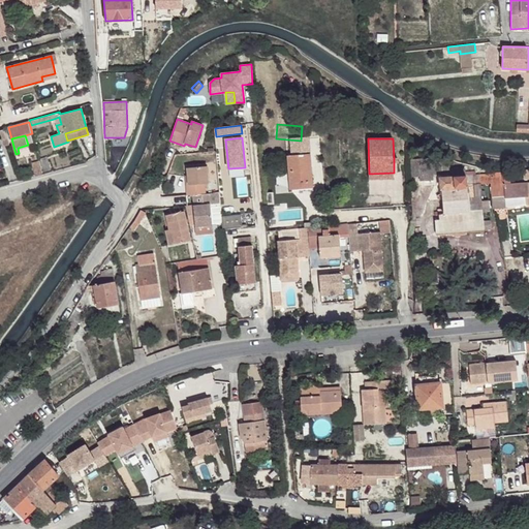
[(313,187),(310,153),(287,155),(290,190),(313,187)]
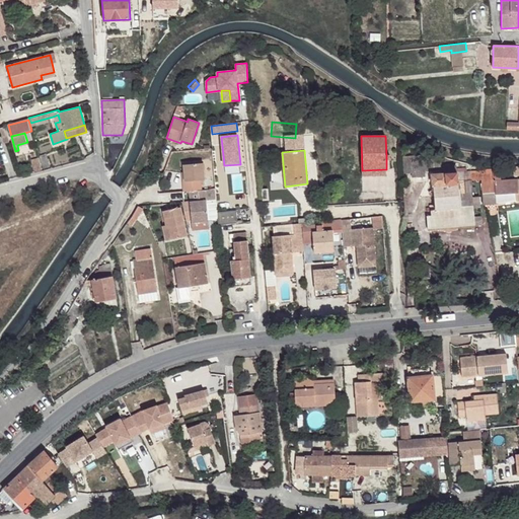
[(402,156),(403,173),(414,173),(413,155),(402,156)]
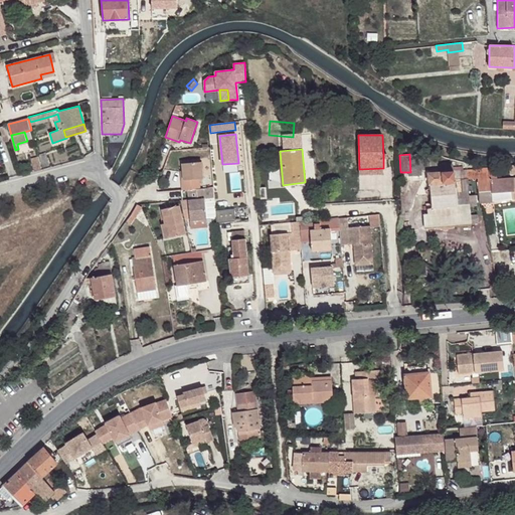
[(410,172),(410,176),(422,176),(421,170),(430,170),(430,167),(439,167),(438,156),(421,156),(420,154),(409,154),(410,172)]
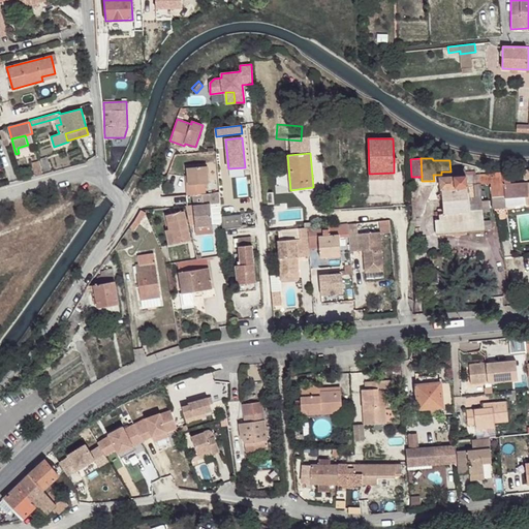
[(31,163),(35,177),(42,175),(38,161),(31,163)]
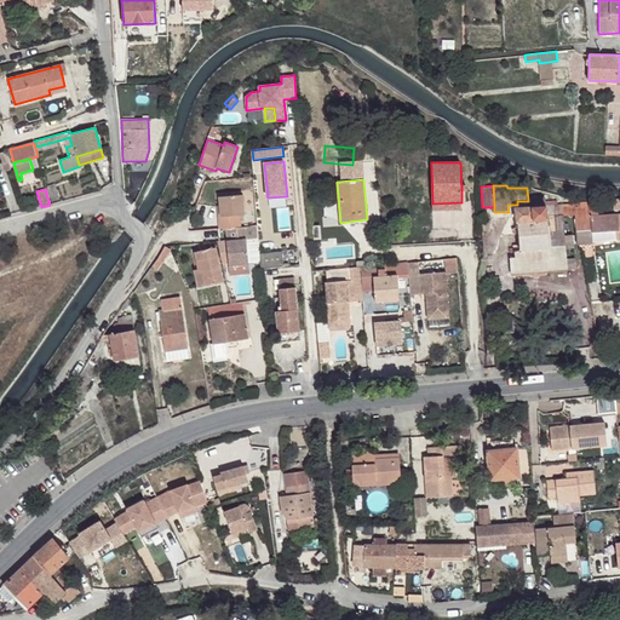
[(218,217),(219,229),(229,228),(241,227),(240,216),(246,214),(244,194),(219,196),(220,217),(218,217)]
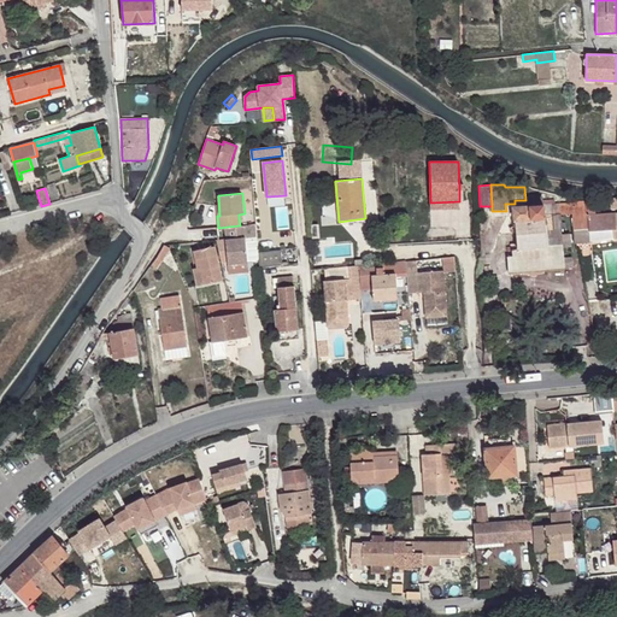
[(613,197),(601,198),(601,207),(615,206),(613,197)]
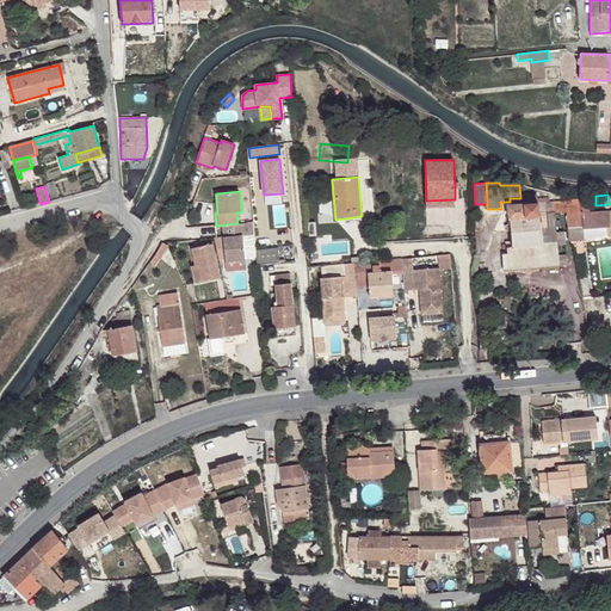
[(503,254),(504,270),(516,270),(532,267),(560,266),(559,255),(557,246),(556,232),(556,227),(555,213),(567,211),(566,202),(550,203),(549,198),(537,198),(537,196),(524,196),(525,204),(508,205),(512,247),(507,247),(507,253),(503,254)]
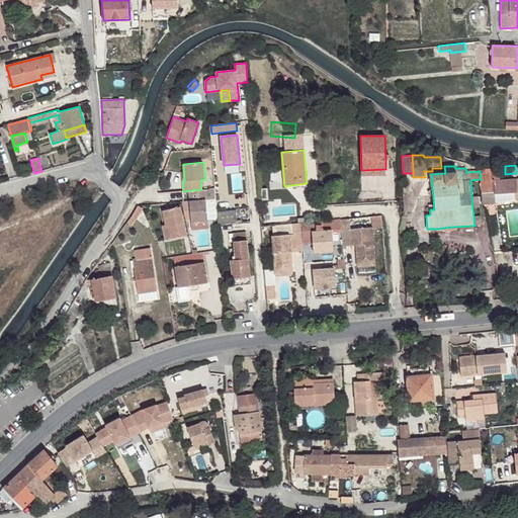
[(481,179),(483,204),(496,203),(495,194),(515,193),(515,200),(517,199),(517,178),(494,180),(493,169),(480,170),(480,171),(481,179)]
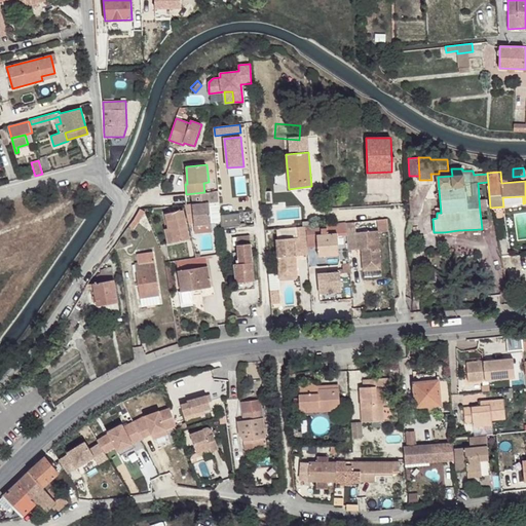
[(194,224),(194,226),(211,224),(210,203),(219,202),(218,191),(204,192),(194,193),(195,203),(192,203),(194,224)]
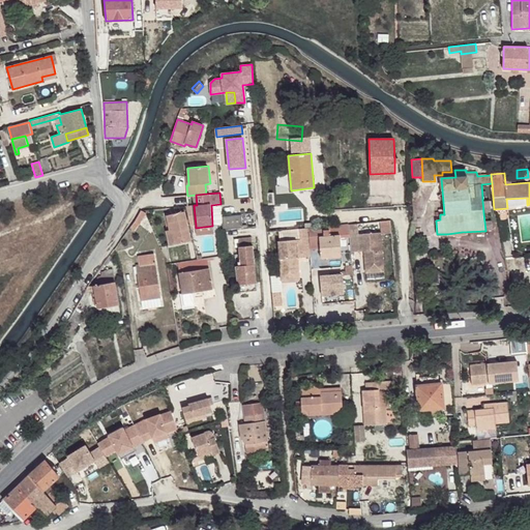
[(506,199),(507,208),(527,205),(527,198),(506,199)]
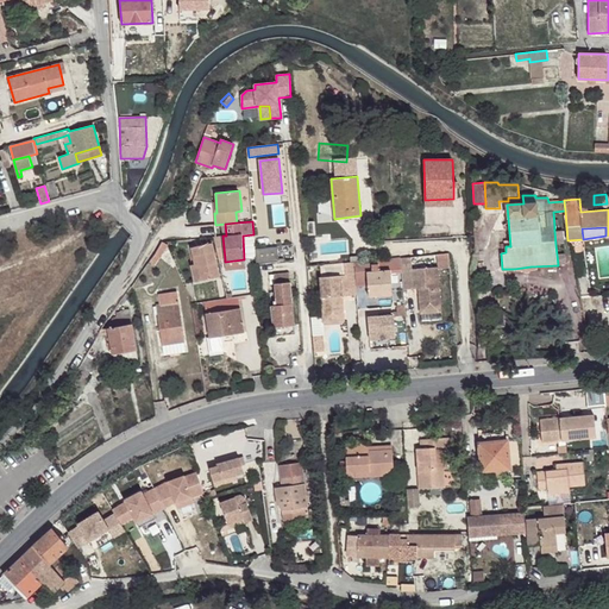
[(219,259),(225,259),(223,236),(214,237),(219,259)]
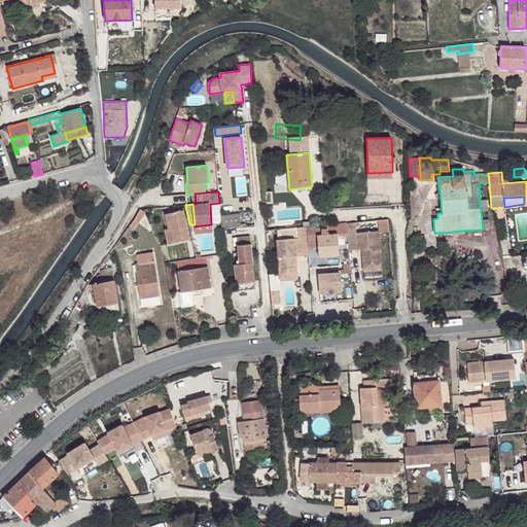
[(140,209),(129,225),(134,229),(145,212),(140,209)]
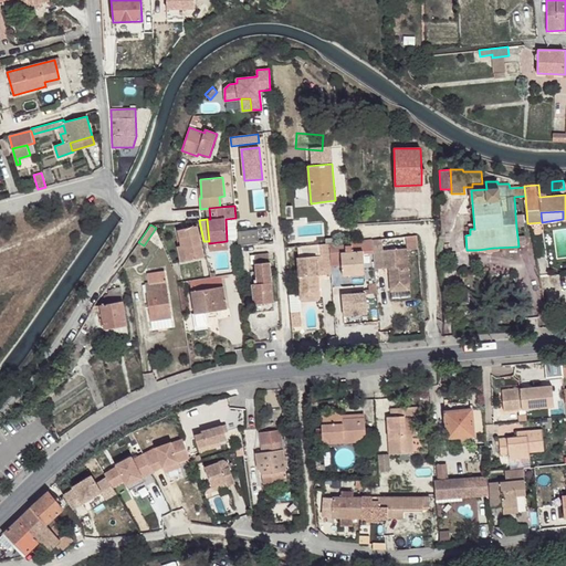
[(177,247),(180,262),(205,257),(197,226),(177,230),(181,245),(177,247)]
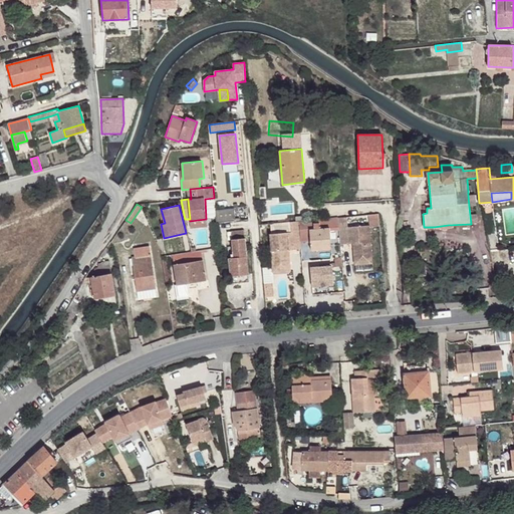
[(216,220),(234,219),(233,207),(215,208),(216,220)]
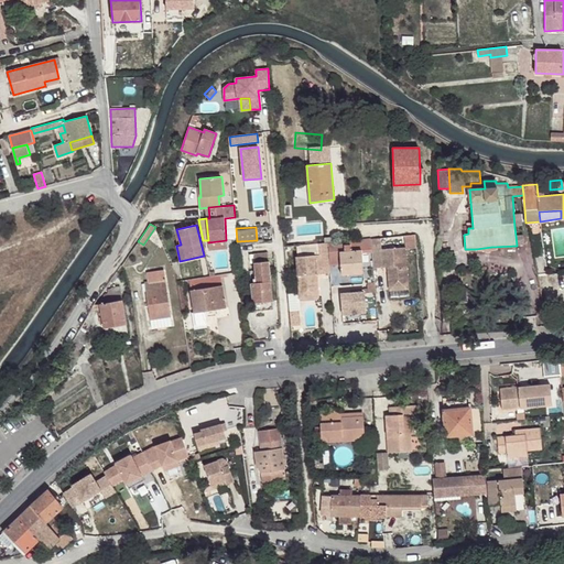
[(404,236),(405,247),(415,247),(415,235),(404,236)]
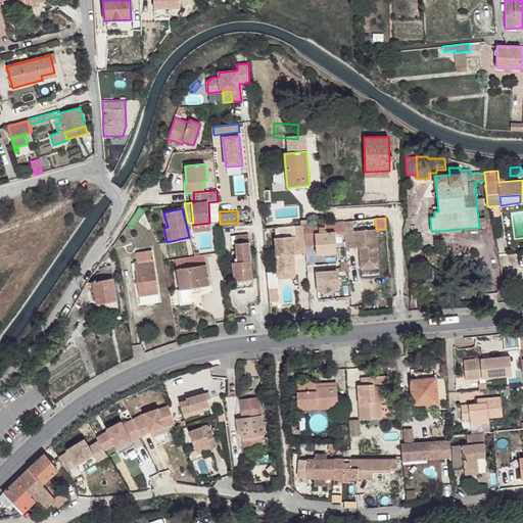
[(352,221),(344,221),(346,248),(360,247),(361,265),(378,263),(376,229),(353,231),(352,221)]
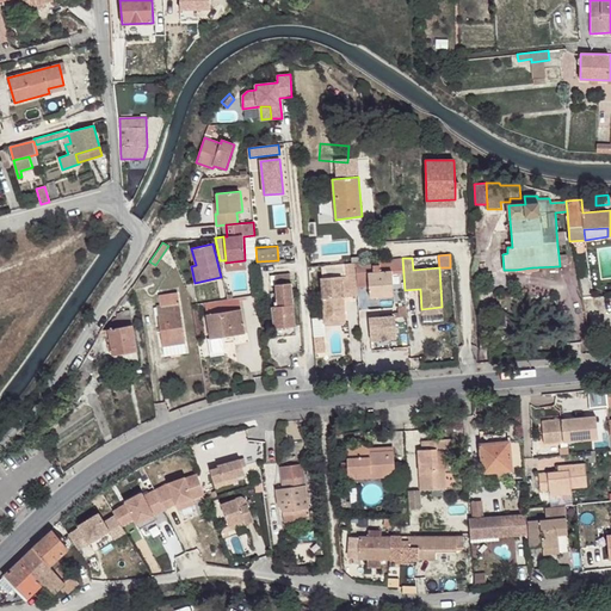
[(372,261),(356,263),(358,288),(369,287),(370,297),(394,296),(393,273),(402,273),(400,259),(372,261)]
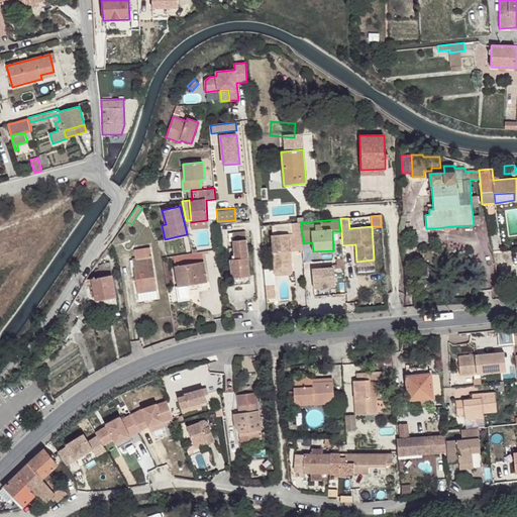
[(207,220),(191,222),(192,228),(208,227),(207,220)]
